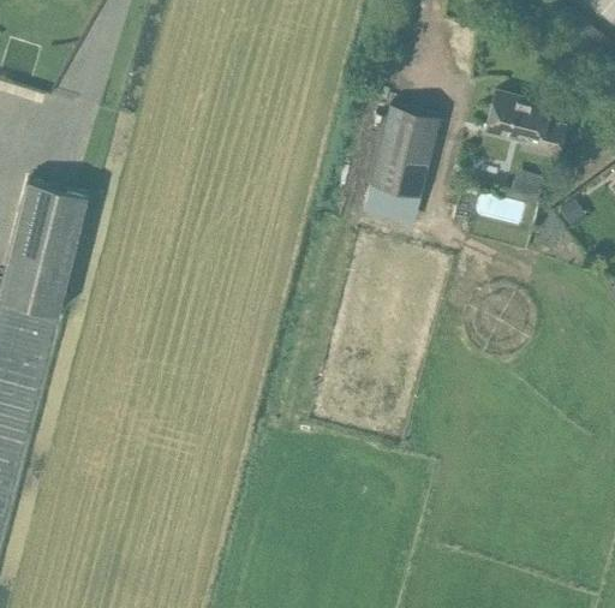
[(495,96),(489,119),(485,136),(524,145),(521,154),(556,162),(565,132),(547,127),(550,111),(495,96)]
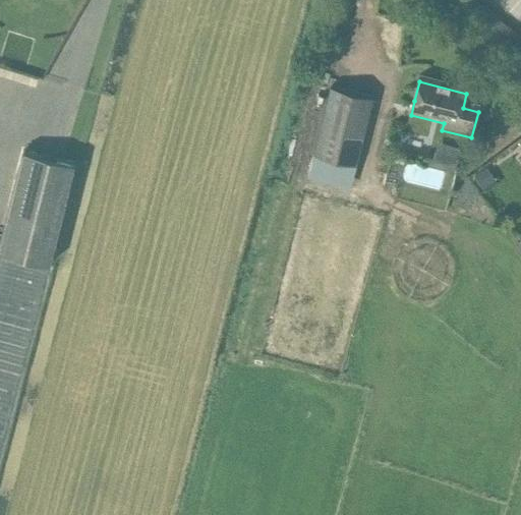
[(331,93),(326,112),(313,158),(356,169),(373,103),(331,93)]
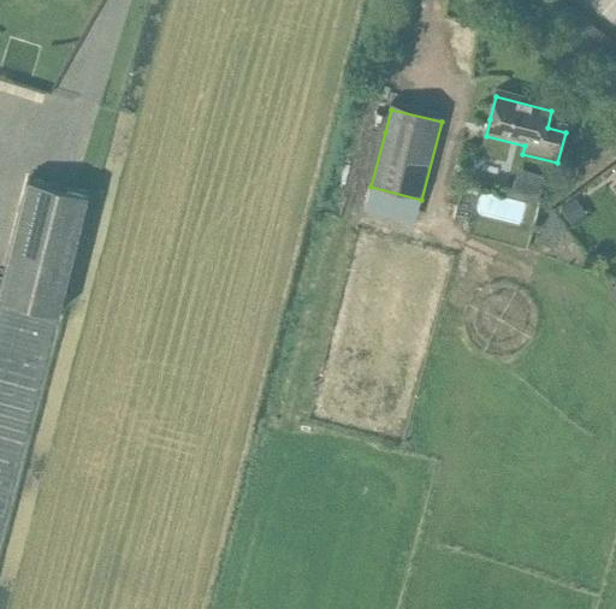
[(517,176),(511,197),(543,207),(549,185),(517,176)]
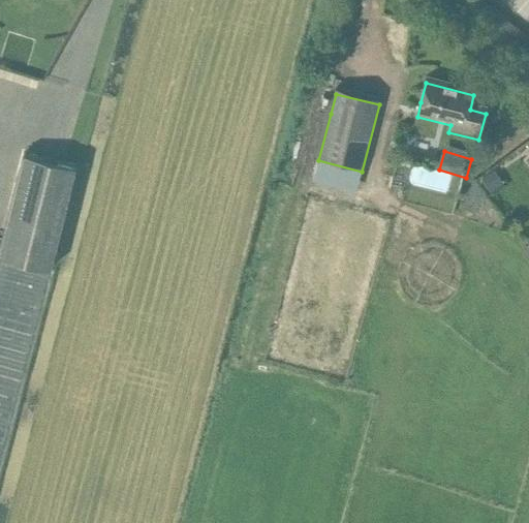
[(24,158),(0,251),(0,262),(51,275),(76,172),(24,158)]
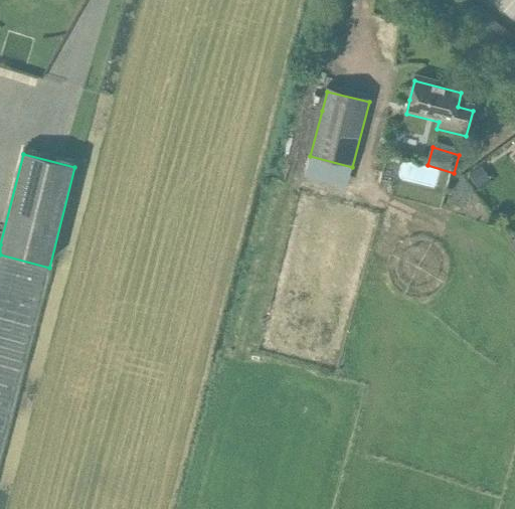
[(509,210),(514,206),(514,160),(512,163),(487,180),(490,184),(509,210)]
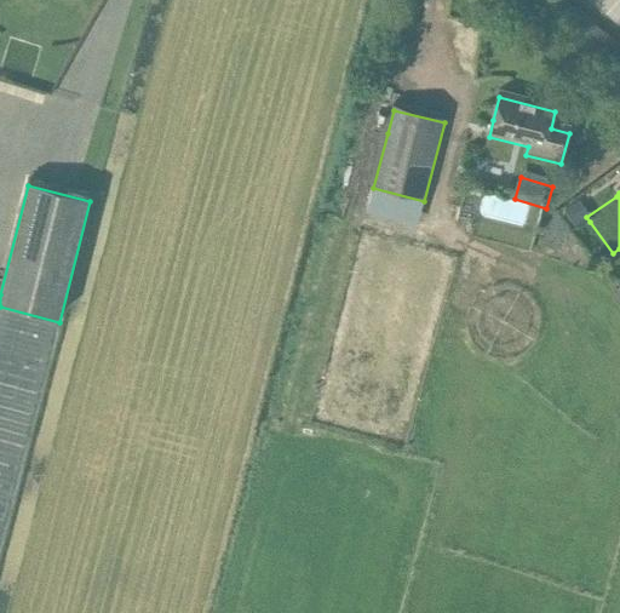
[(579,206),(563,217),(574,233),(590,222),(586,217),(579,206)]
